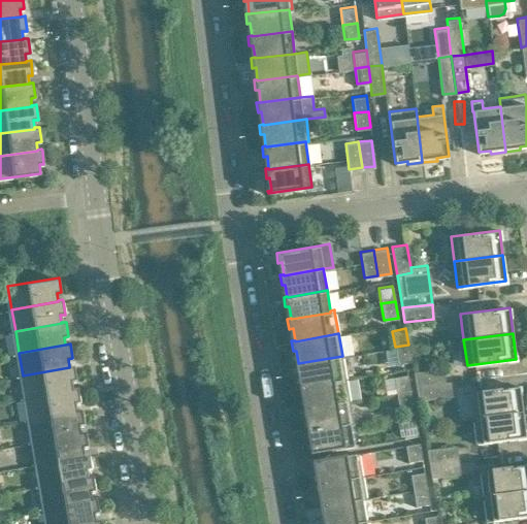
[(412,361),(408,345),(395,347),(397,363),(412,361)]
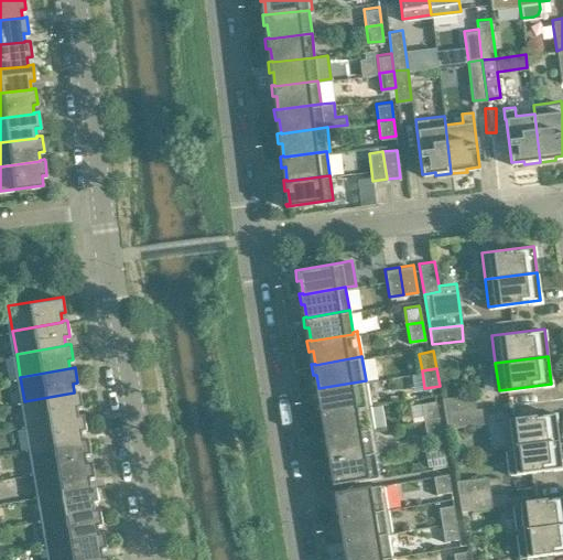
[(369,404),(366,380),(318,388),(318,387),(315,388),(316,398),(321,398),(323,411),(369,404)]
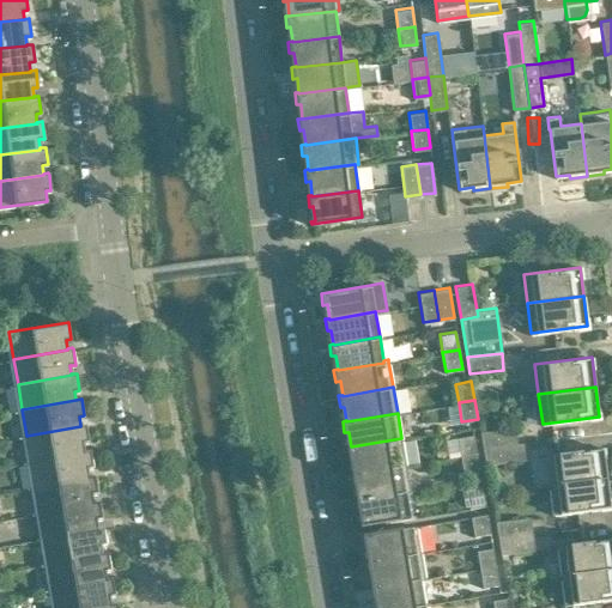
[(80,426),(26,436),(30,461),(84,451),(84,450),(83,442),(89,442),(85,425),(85,424),(80,425),(80,426)]
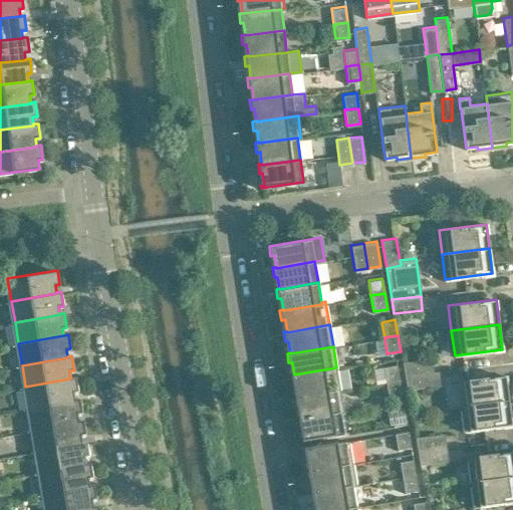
[(433,371),(433,370),(432,357),(402,361),(404,375),(433,371)]
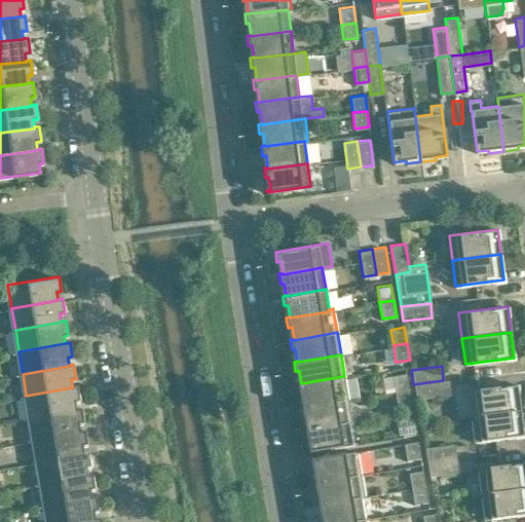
[(408,388),(406,372),(391,375),(395,390),(408,388)]
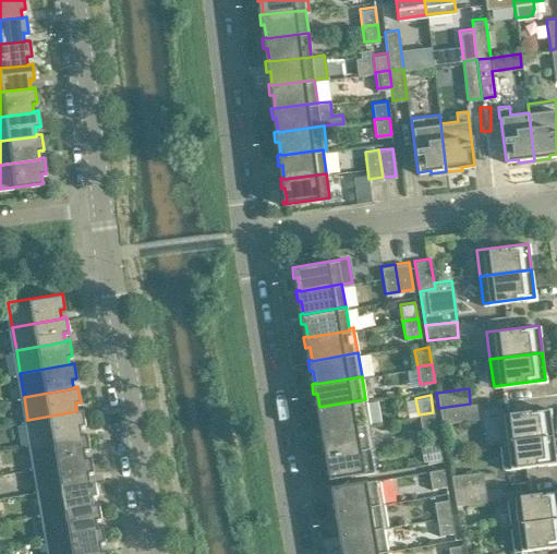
[(370,422),(365,399),(319,407),(315,407),(317,418),(322,417),(323,430),(324,431),(370,422)]
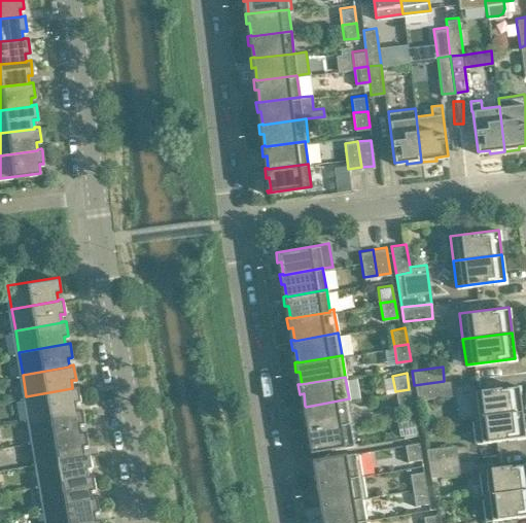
[(454,394),(452,380),(452,379),(444,380),(444,381),(414,385),(417,398),(454,394)]
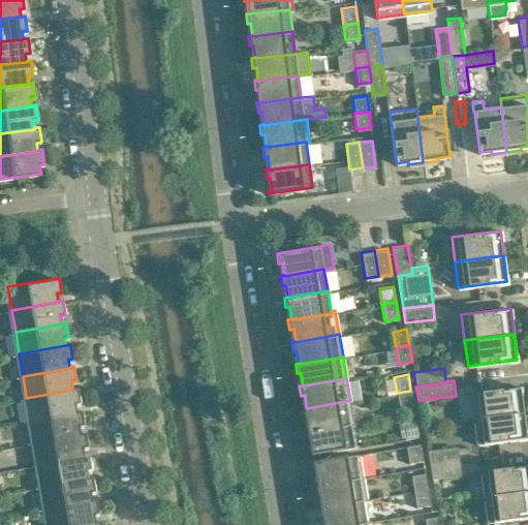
[(523,411),(520,387),(471,393),(474,418),(523,411)]
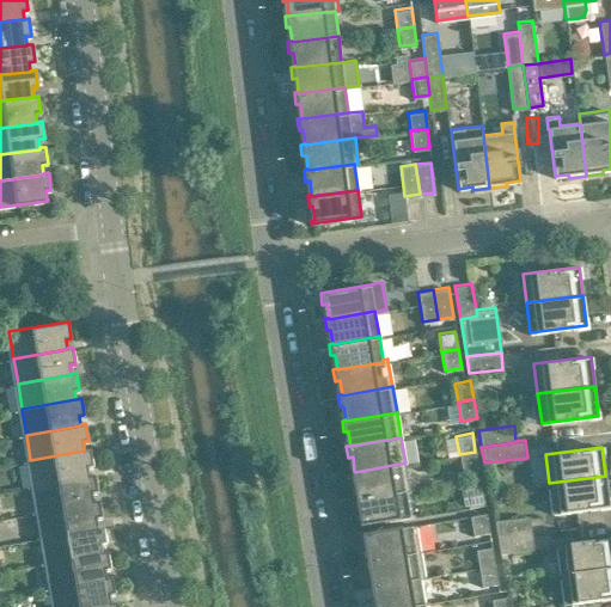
[(84,451),(30,460),(35,485),(89,476),(87,467),(92,466),(90,449),(84,449),(84,451)]
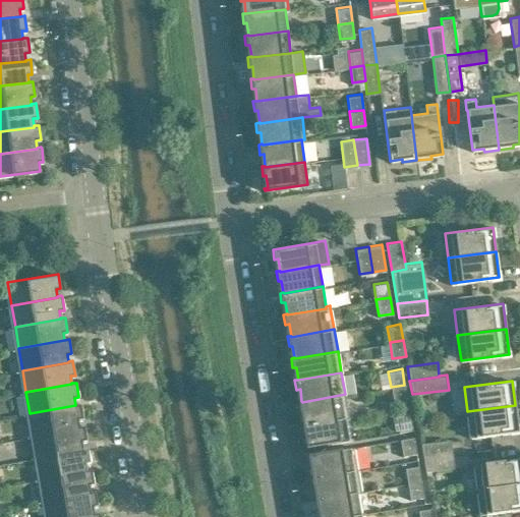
[(407,400),(404,385),(391,387),(394,402),(407,400)]
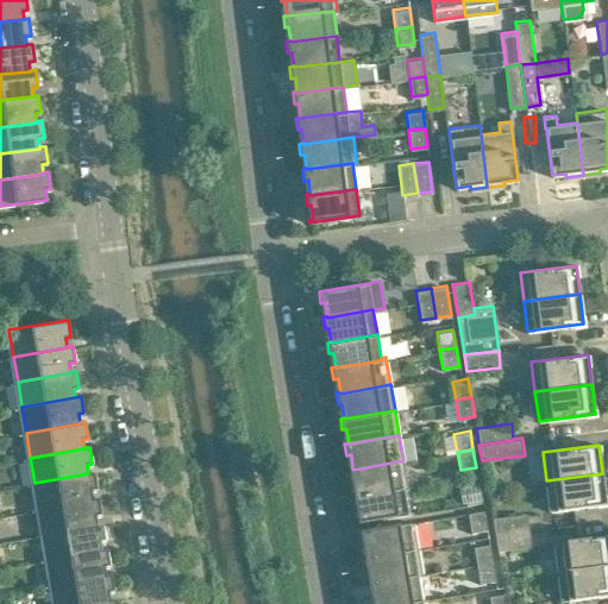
[(408,486),(403,460),(353,470),(352,469),(349,469),(351,480),(355,480),(357,494),(357,495),(402,488),(408,486)]
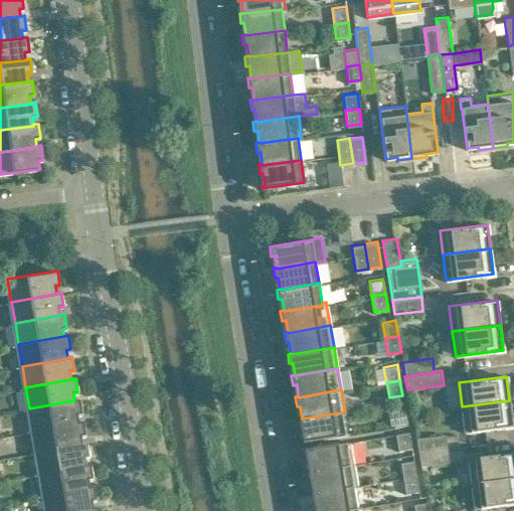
[(74,400),(29,408),(33,431),(78,422),(78,421),(76,414),(81,413),(79,399),(78,399),(74,400)]
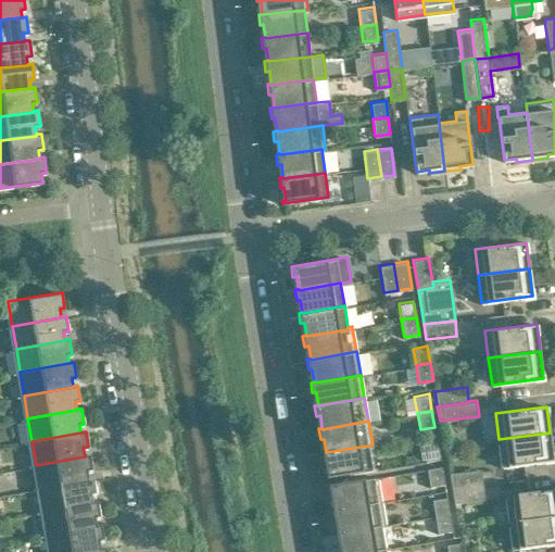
[(554,460),(550,433),(499,439),(502,466),(554,460)]
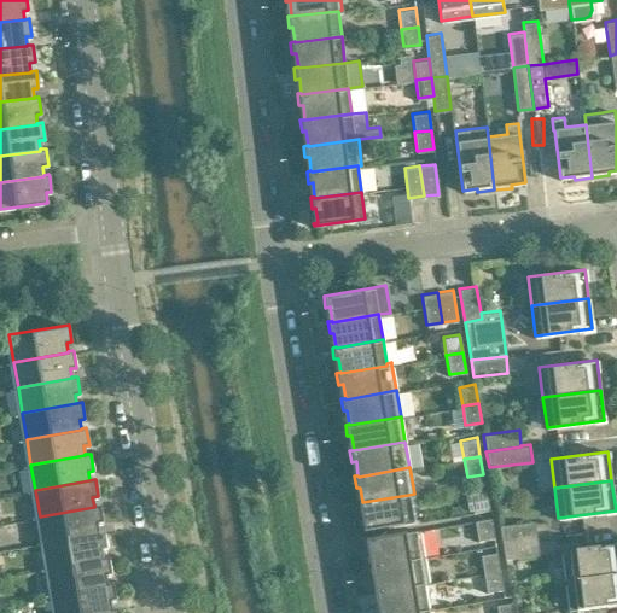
[(489,508),(485,489),(470,491),(473,512),(489,508)]
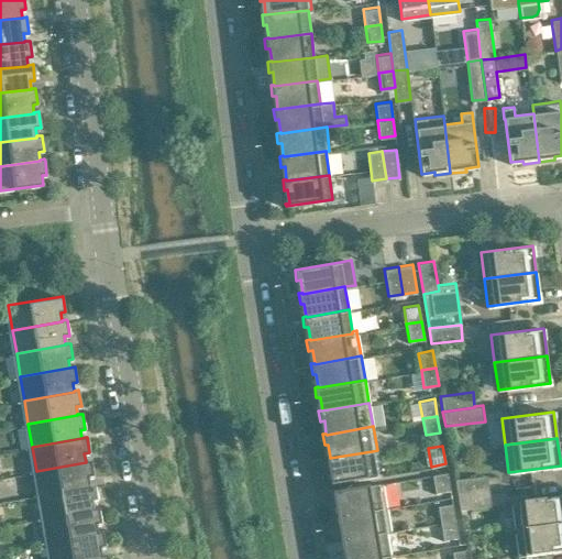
[(376,475),(372,451),(330,458),(330,457),(327,458),(328,468),(332,468),(334,480),(330,481),(330,483),(376,475)]
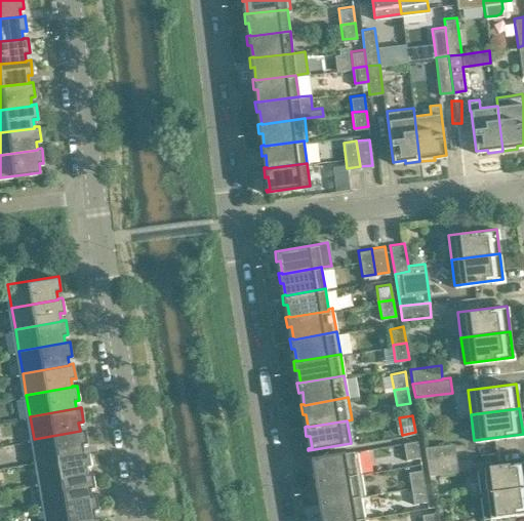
[(80,431),(34,439),(37,461),(83,452),(83,451),(82,444),(87,443),(84,430),(84,429),(80,430),(80,431)]
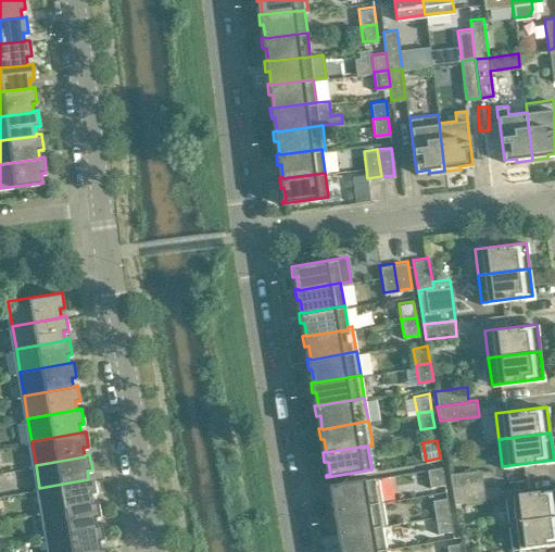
[(444,484),(441,465),(427,467),(429,486),(444,484)]
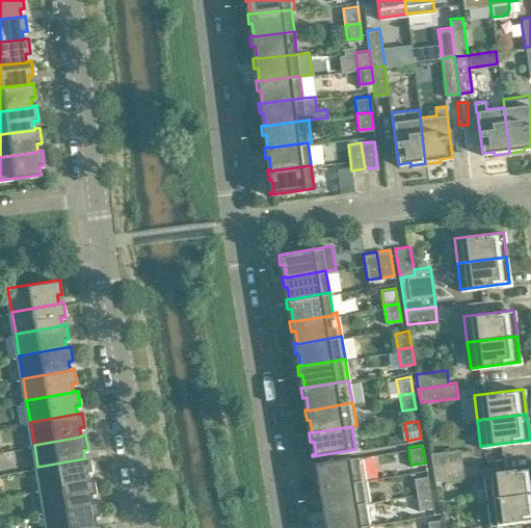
[(461,463),(459,448),(429,452),(431,467),(461,463)]
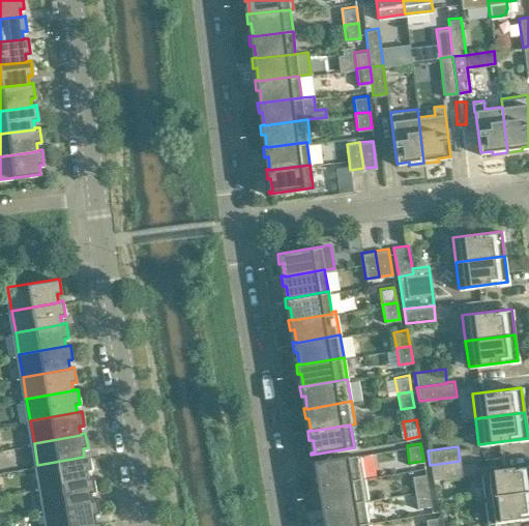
[(363,477),(359,454),(313,462),(314,472),(318,471),(320,484),(320,485),(363,477)]
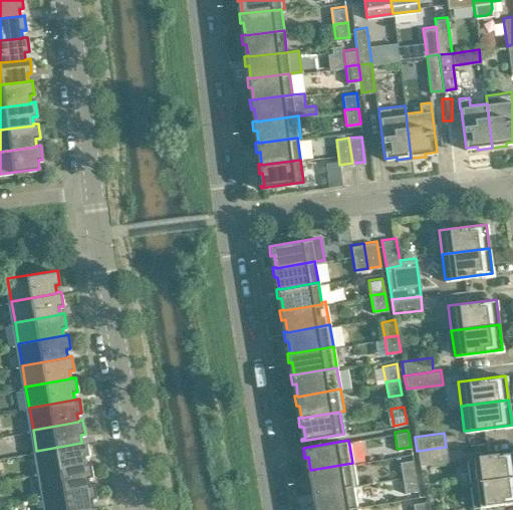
[(81,443),(36,451),(40,472),(85,464),(84,457),(88,456),(86,442),(86,441),(81,442),(81,443)]
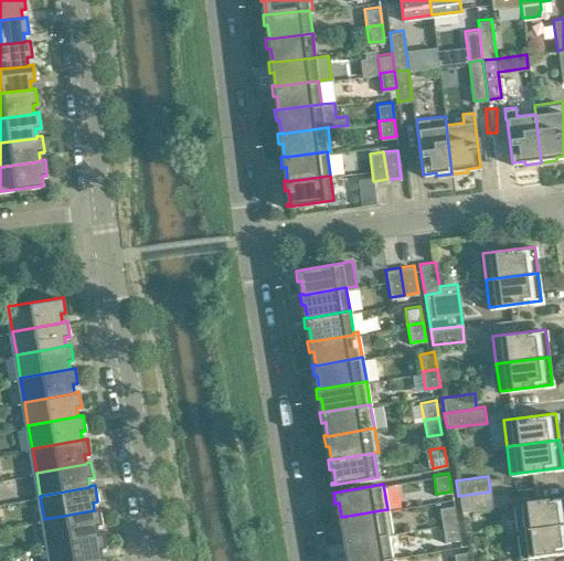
[(492,507),(490,491),(458,496),(461,510),(492,507)]
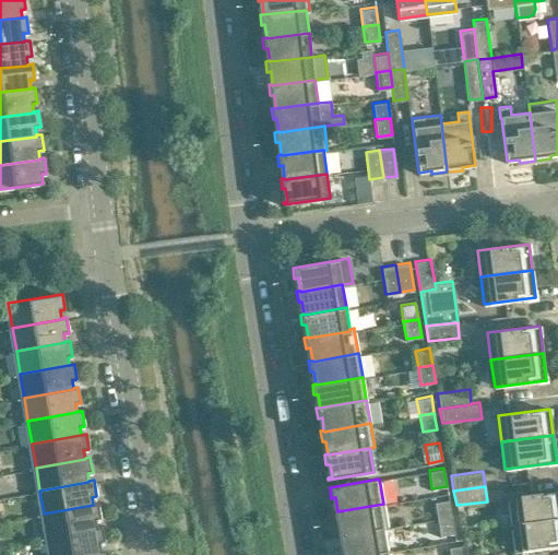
[(557,518),(557,491),(508,497),(512,524),(557,518)]
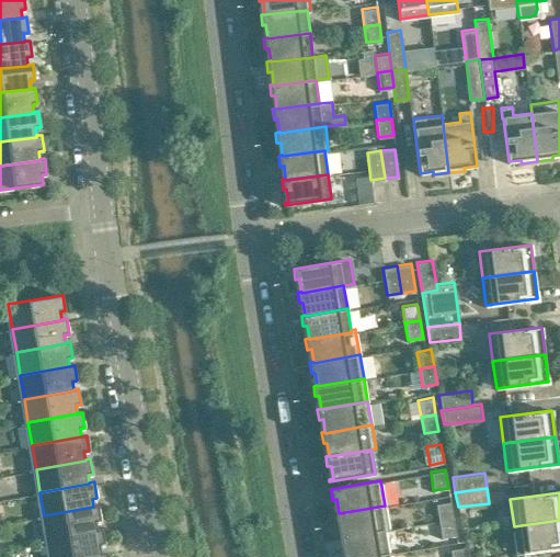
[(453,518),(450,501),(435,503),(438,520),(453,518)]
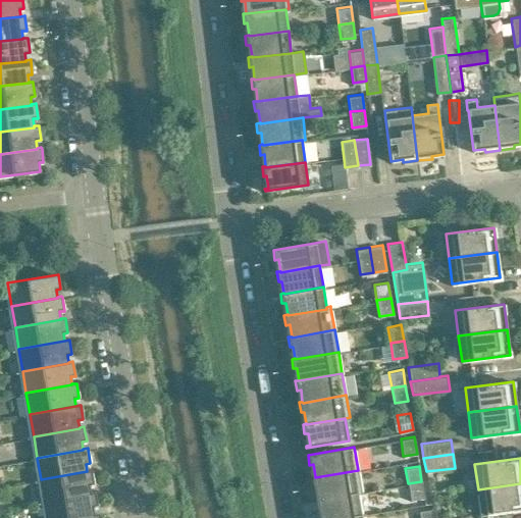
[(87,471),(41,479),(44,502),(91,493),(90,493),(89,485),(94,484),(91,470),(87,471)]
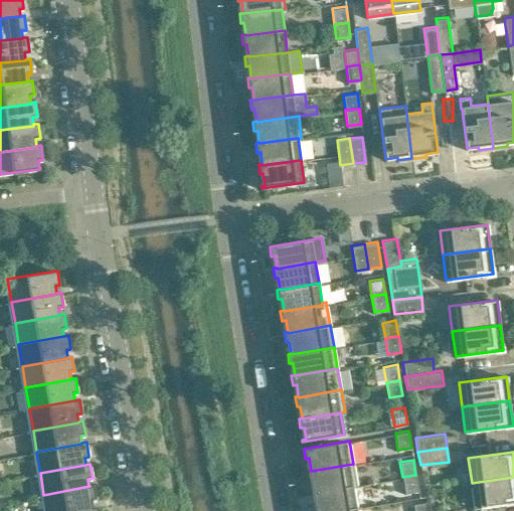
[(357,485),(353,464),(311,471),(311,470),(307,470),(309,480),(312,480),(314,491),(315,492),(353,485),(353,486),(357,485)]
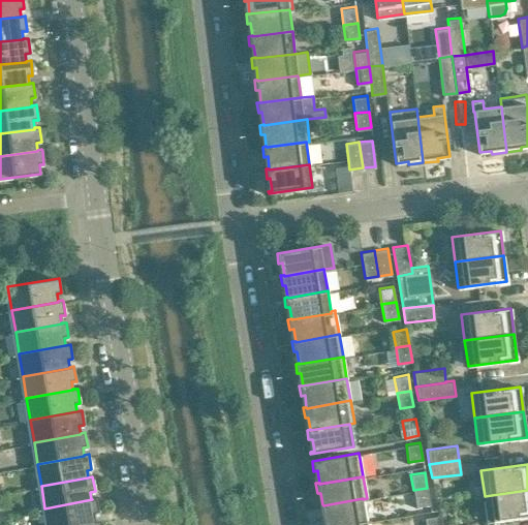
[(430,503),(427,488),(413,490),(416,506),(430,503)]
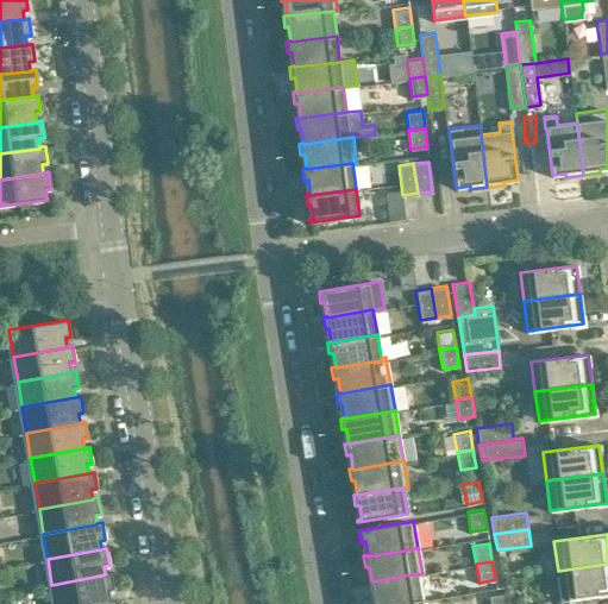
[(607,593),(607,564),(558,571),(562,601),(607,593)]
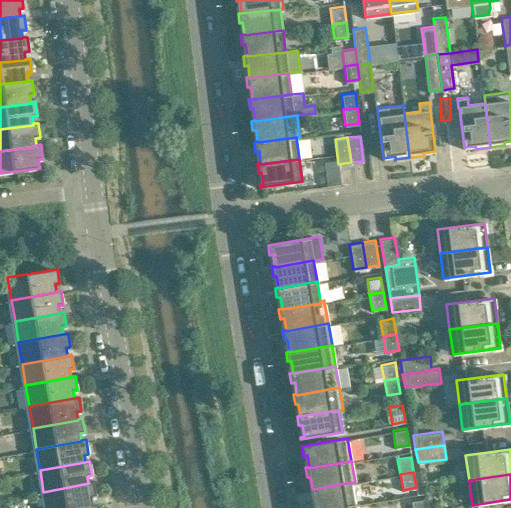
[(89,483),(43,492),(46,507),(73,507),(92,505),(92,504),(91,497),(95,496),(93,483),(93,482),(88,483),(89,483)]
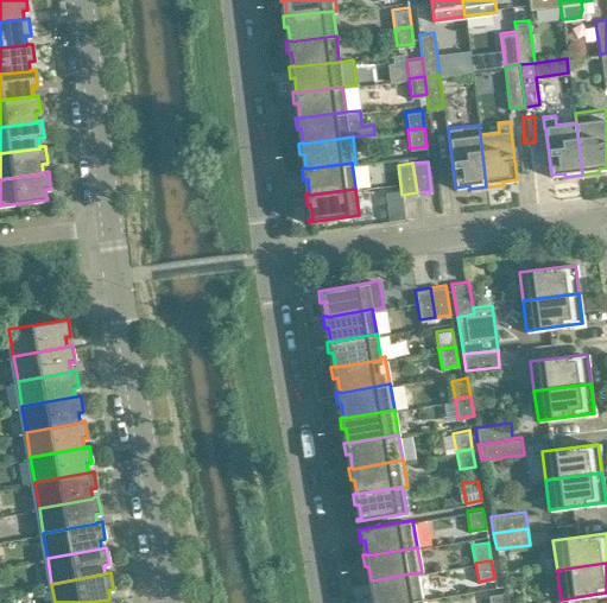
[(391,602),(422,598),(417,573),(417,572),(372,581),(371,579),(367,581),(370,591),(373,591),(374,602),(391,602)]
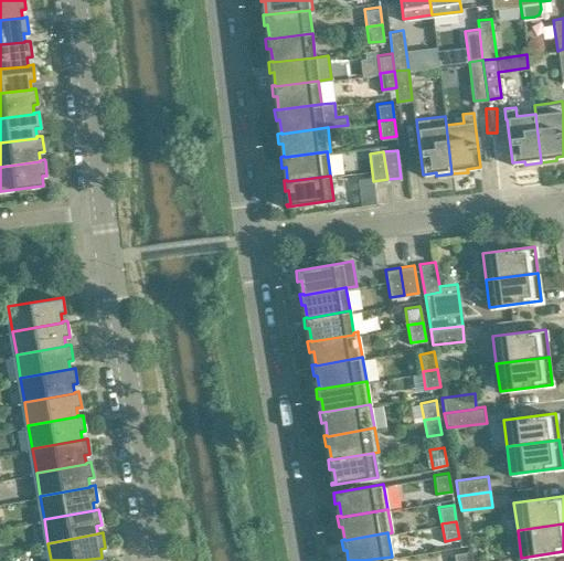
[(469,560),(468,550),(454,553),(454,560),(469,560)]
